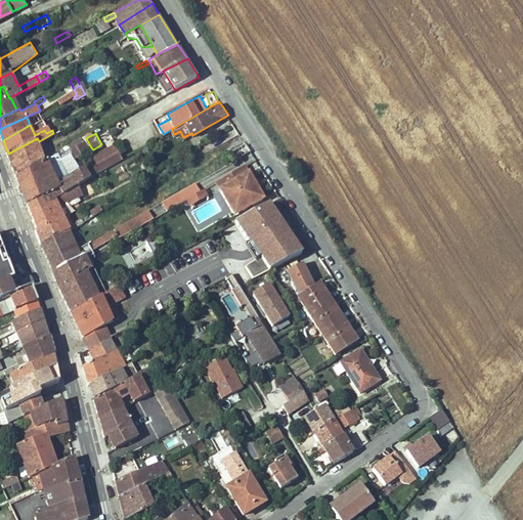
[(72,146),(83,140),(81,135),(69,142),(72,146)]
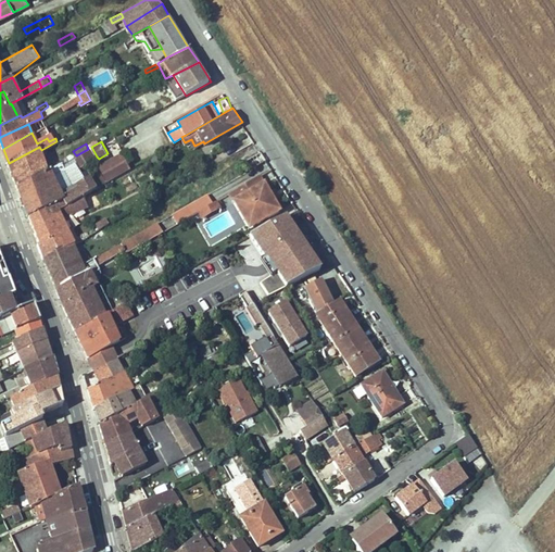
[(48,170),(41,150),(39,147),(9,163),(17,189),(50,174),(48,170)]
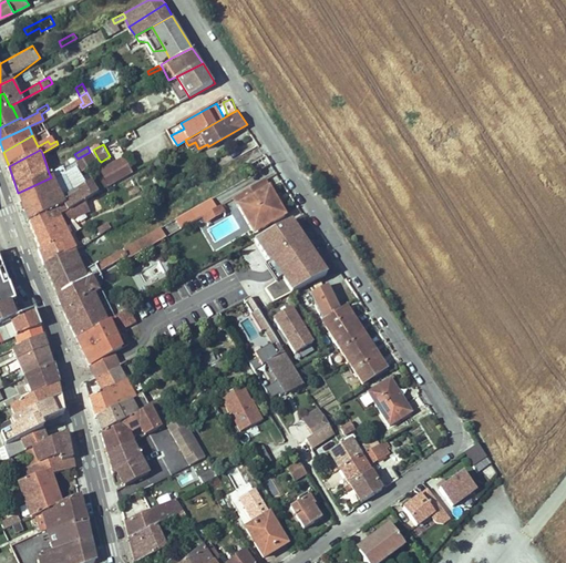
[(99,160),(93,150),(90,152),(78,159),(76,160),(82,169),(99,160)]
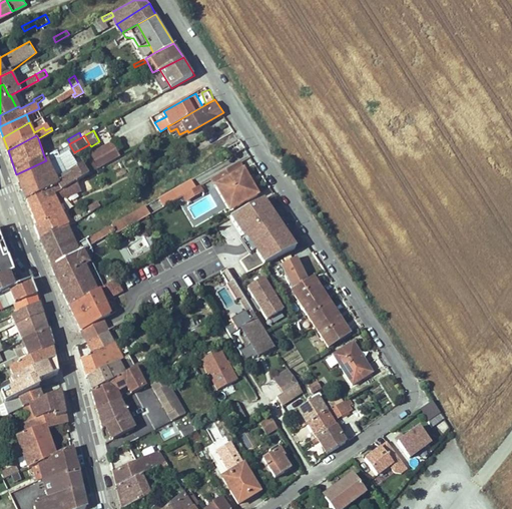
[(120,154),(112,139),(89,150),(97,166),(120,154)]
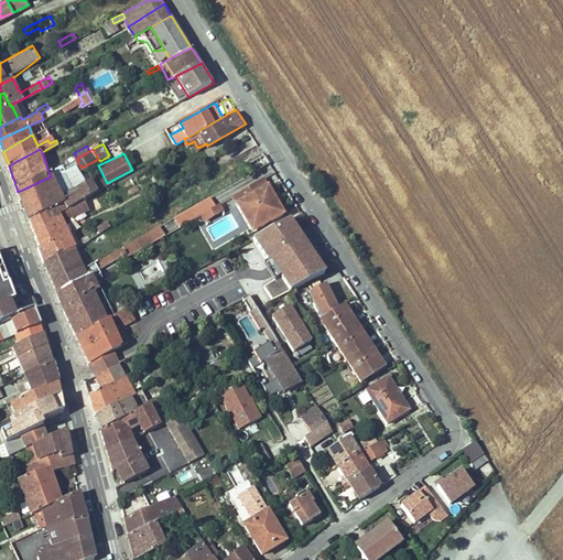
[(251,172),(270,162),(269,160),(264,153),(246,162),(251,172)]
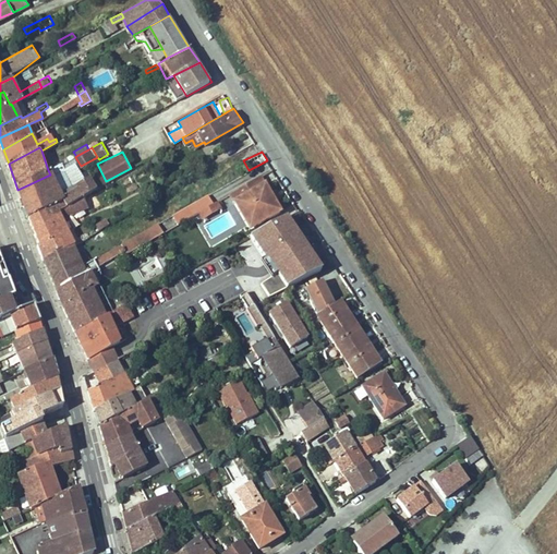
[(83,194),(106,181),(99,172),(91,178),(89,177),(84,180),(74,163),(63,169),(61,163),(48,170),(50,175),(17,190),(28,216),(44,209),(48,219),(60,213),(58,209),(83,194)]
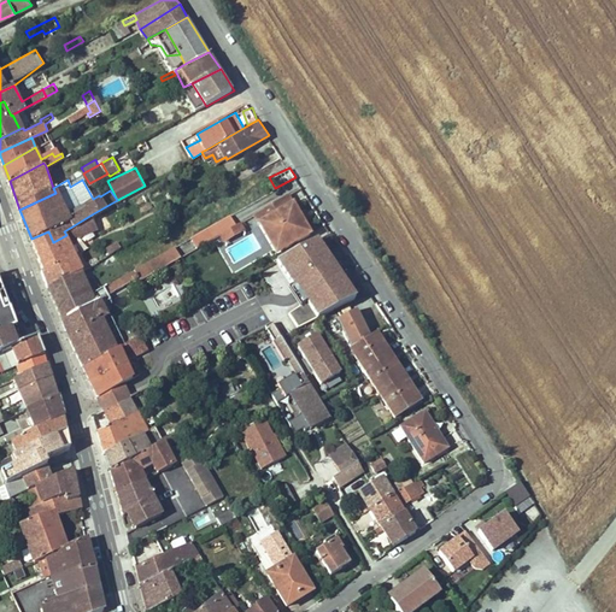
[(314,234),(291,194),(256,213),(277,254),(314,234)]
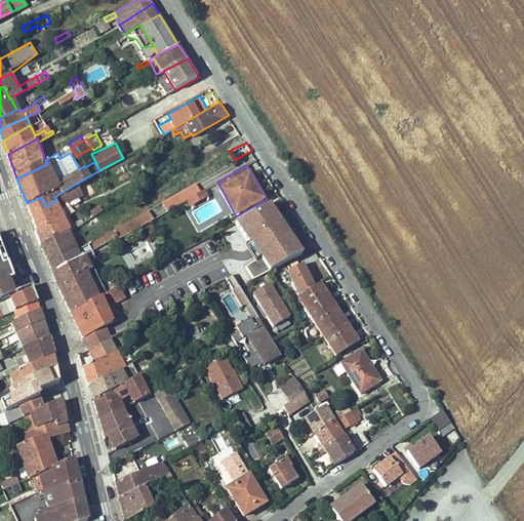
[(201,191),(196,182),(162,200),(168,209),(188,199),(192,207),(211,196),(206,188),(201,191)]
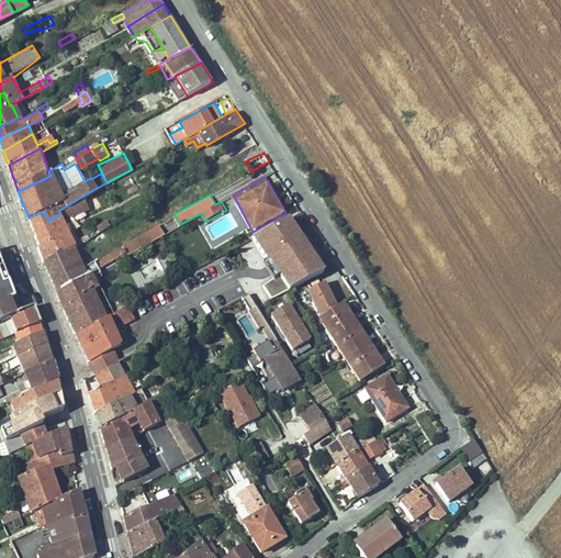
[(88,205),(83,196),(58,211),(60,214),(64,221),(66,220),(64,215),(67,213),(68,215),(88,205)]
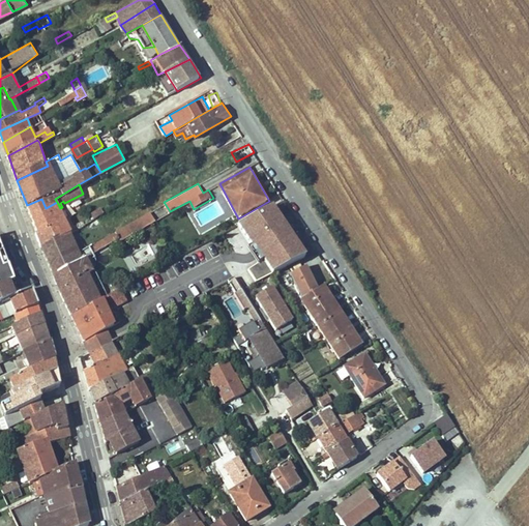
[(60,208),(57,202),(46,208),(41,199),(27,205),(36,231),(53,223),(60,236),(69,231),(71,232),(64,217),(60,208)]
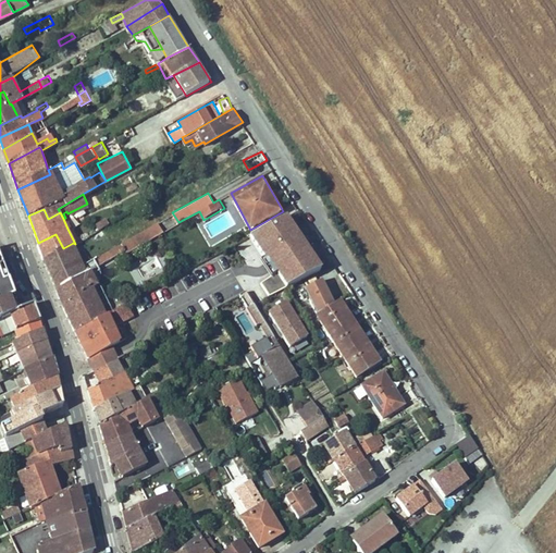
[(287,218),(249,240),(286,290),(322,271),(287,218)]
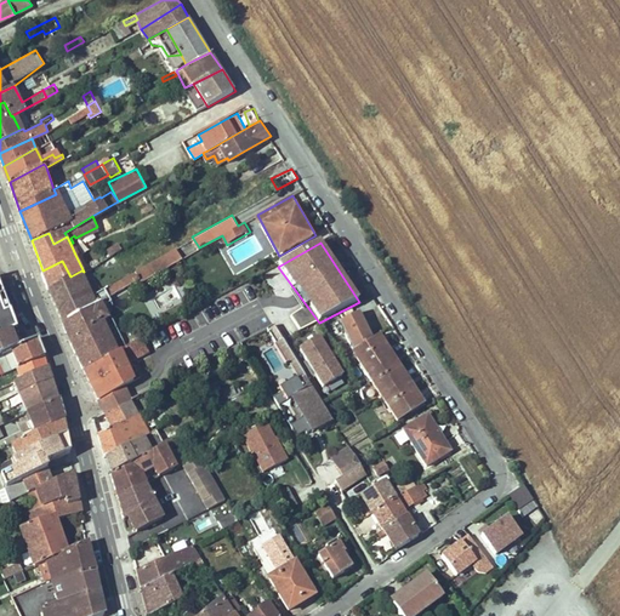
[(176,245),(106,285),(112,296),(183,257),(176,245)]
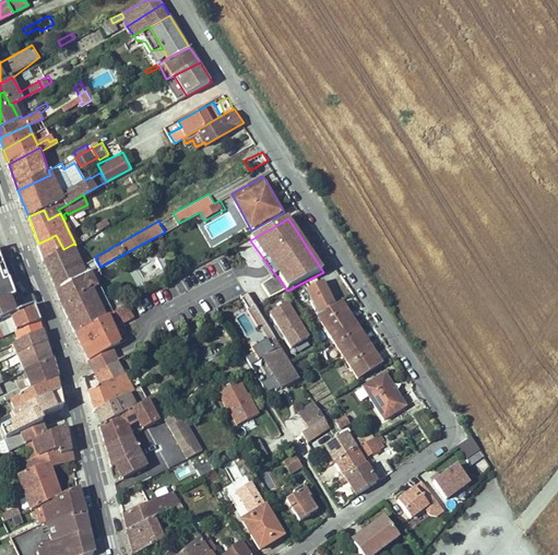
[(63,249),(56,235),(38,244),(44,259),(63,249)]
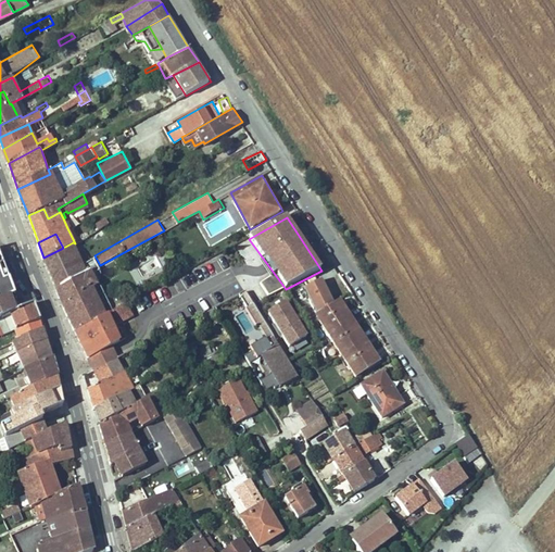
[(84,267),(73,242),(63,248),(43,258),(55,288),(90,270),(88,265),(84,267)]
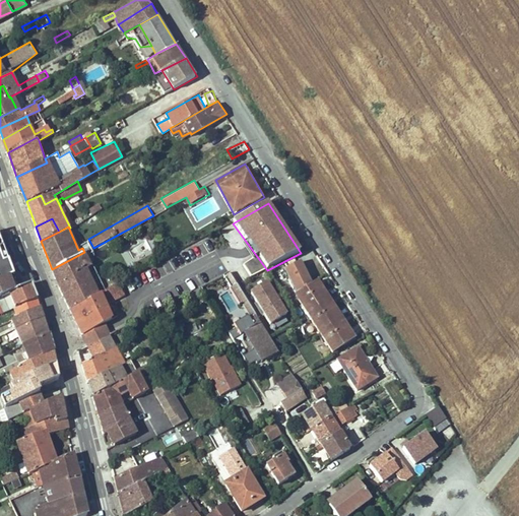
[(0,295),(19,286),(0,238),(0,295)]
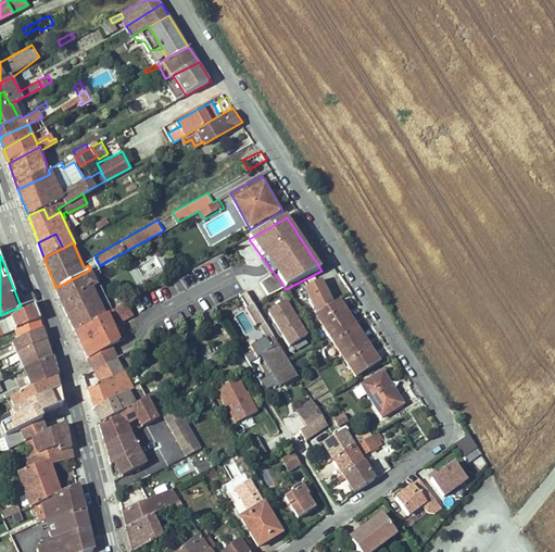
[(90,270),(55,288),(62,304),(93,288),(98,286),(90,270)]
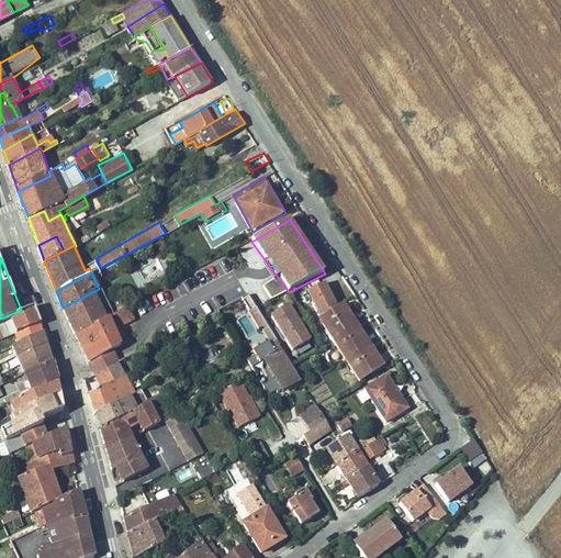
[(321,317),(338,307),(326,281),(309,291),(321,317)]
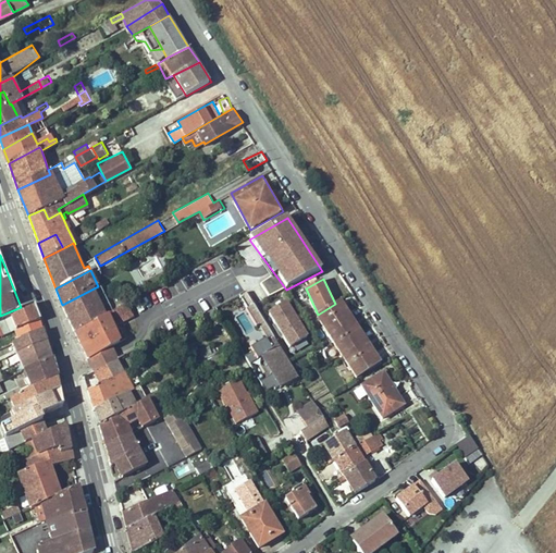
[(112,305),(102,284),(98,286),(94,289),(104,309),(112,305)]
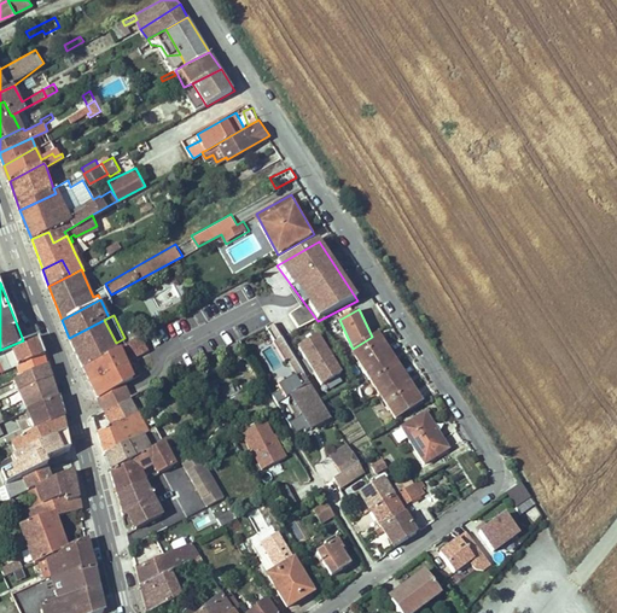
[(104,320),(69,338),(83,366),(117,346),(116,343),(104,320)]
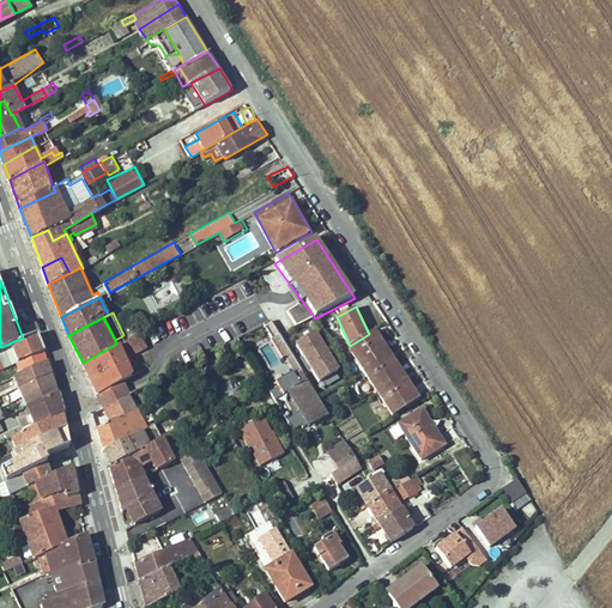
[(395,357),(376,328),(369,334),(350,346),(349,348),(368,375),(395,357)]
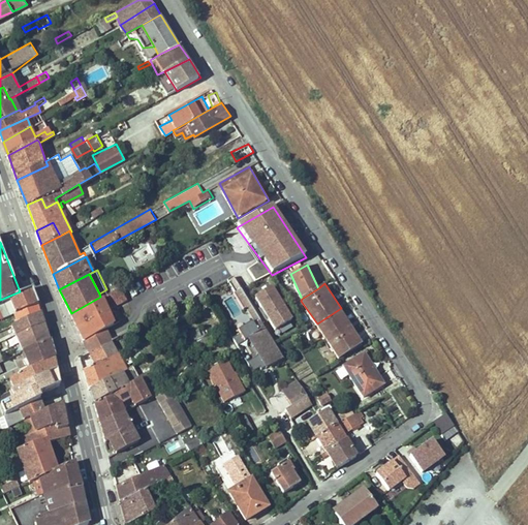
[(293,319),(272,285),(254,297),(275,331),(293,319)]
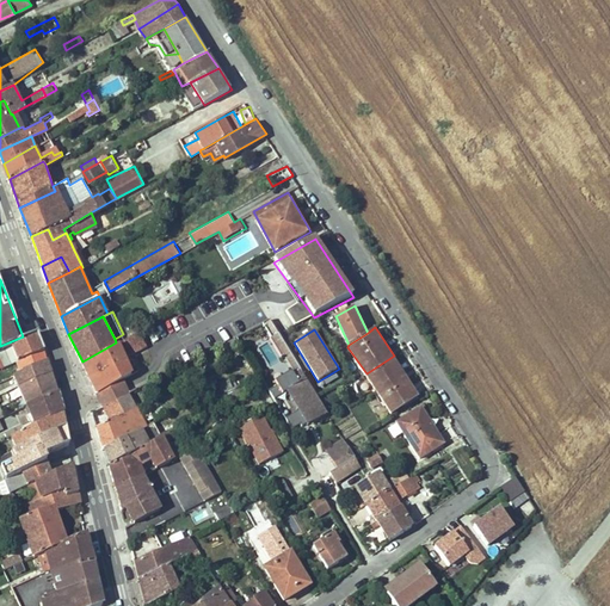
[(44,347),(37,331),(23,336),(0,346),(0,358),(2,365),(18,358),(44,347)]
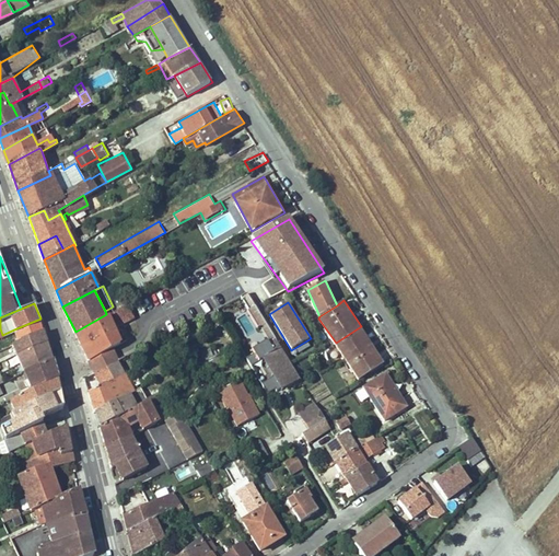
[(116,350),(114,345),(121,340),(113,323),(121,322),(134,315),(127,303),(106,314),(76,332),(91,362),(95,371),(118,359),(120,358),(116,350)]
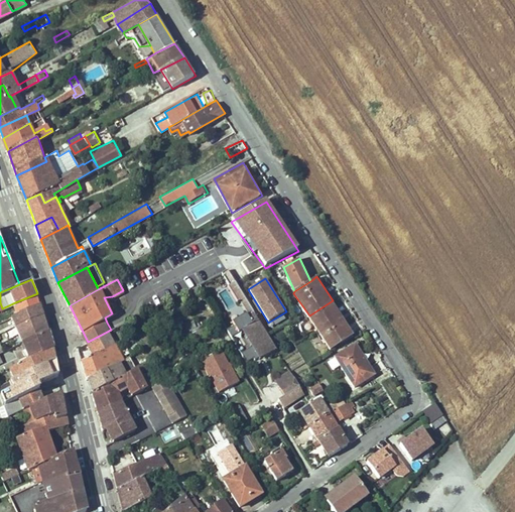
[(236,279),(230,282),(239,297),(240,296),(248,311),(235,320),(236,322),(227,327),(232,336),(242,331),(251,346),(242,352),(246,359),(257,353),(260,358),(276,347),(236,279)]
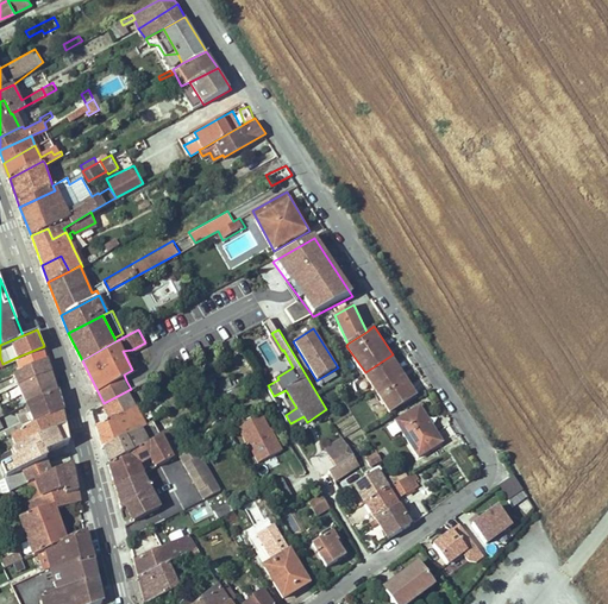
[(48,357),(44,346),(18,357),(23,367),(48,357)]
